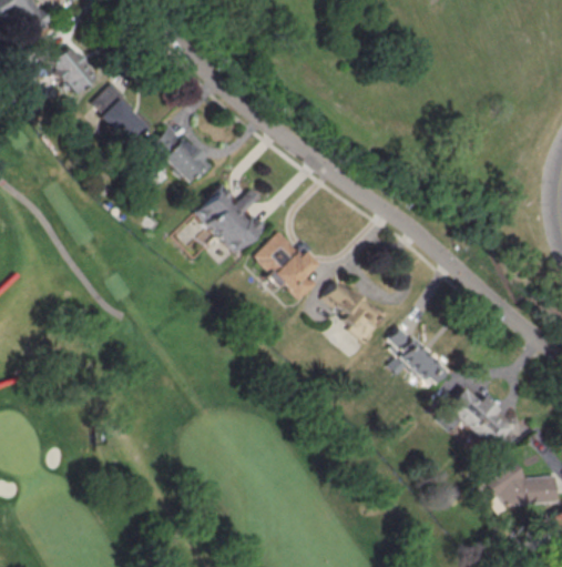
[(0,0),(0,20),(16,42),(46,21),(31,0),(0,0)]
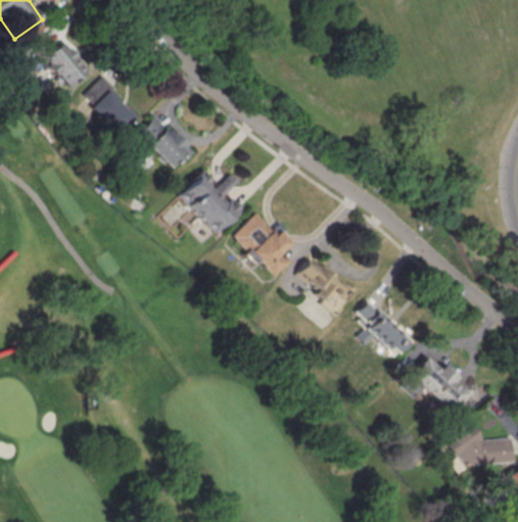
[(89,70),(62,40),(42,57),(67,88),(89,70)]
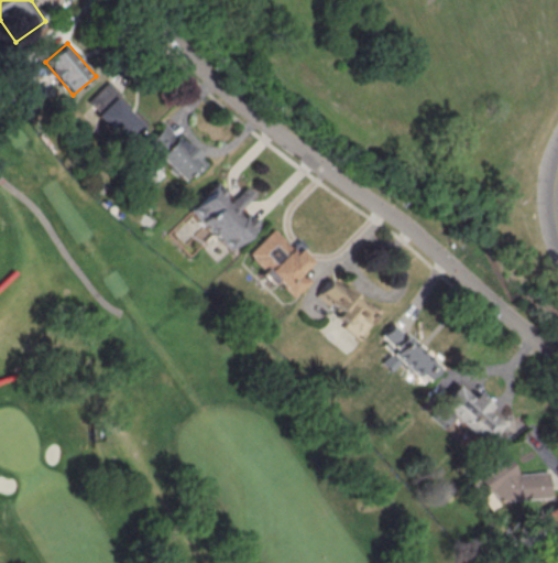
[(89,107),(131,144),(150,123),(109,86),(89,107)]
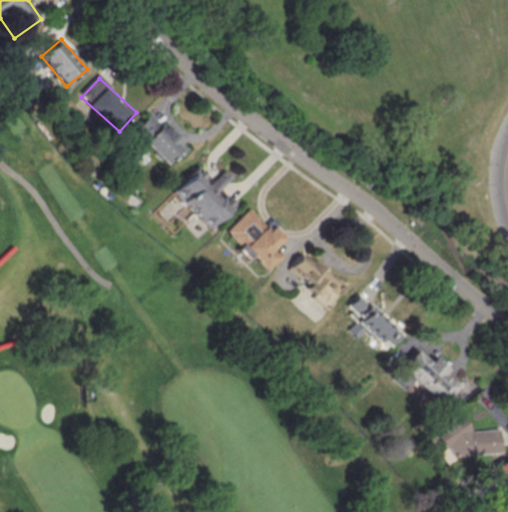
[(192,147),(154,112),(135,133),(173,168),(192,147)]
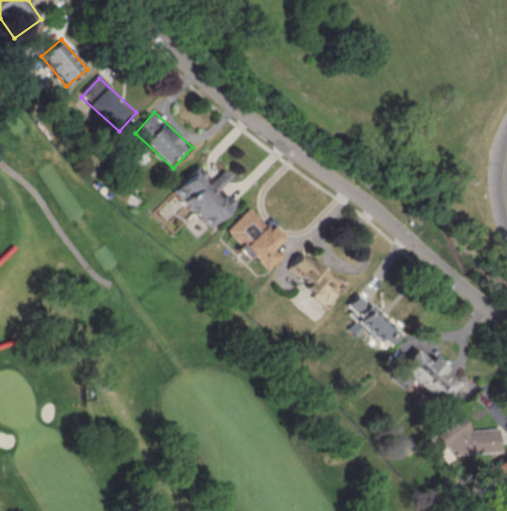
[(175,191),(212,229),(237,205),(223,190),(234,178),(227,171),(215,182),(200,167),(175,191)]
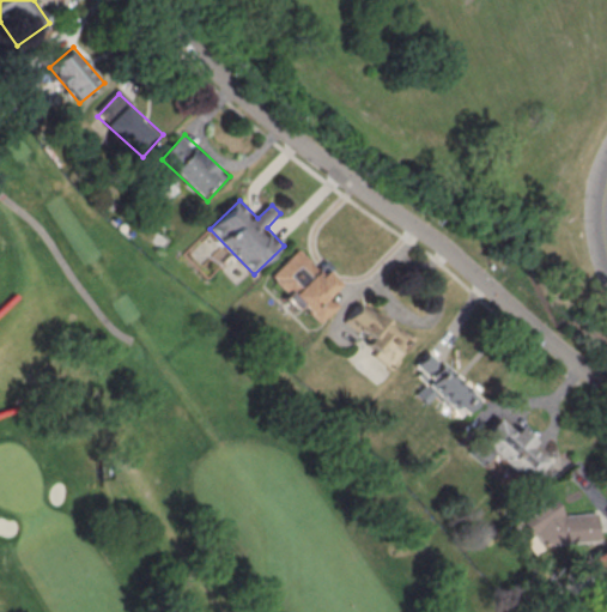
[(344,288),(303,247),(273,278),(323,326),(340,309),(331,301),(344,288)]
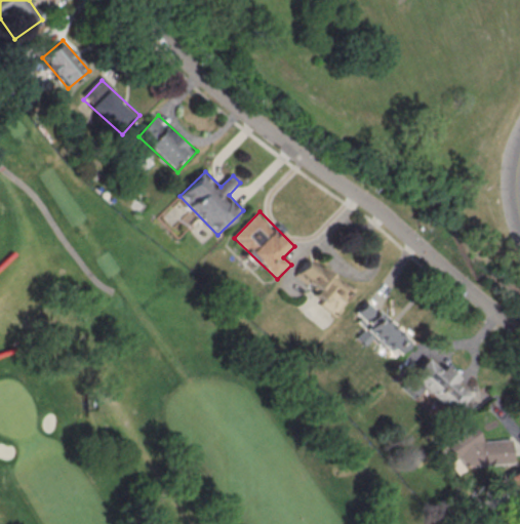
[(323,306),(341,317),(358,290),(311,258),(298,278),(328,298),(323,306)]
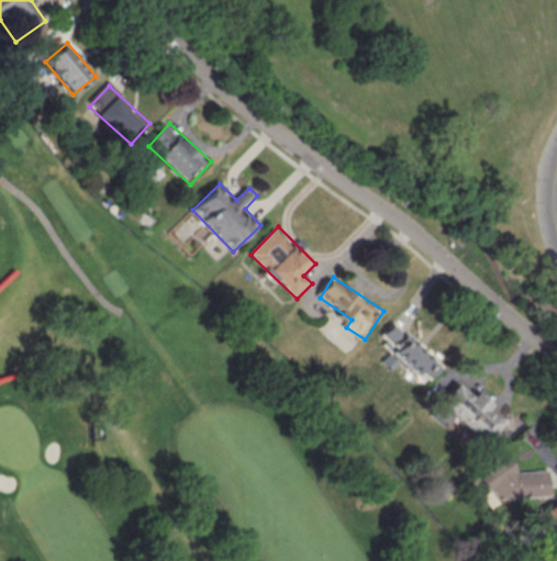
[(443,366),(398,323),(380,341),(393,354),(386,362),(394,371),(402,362),(425,384),(443,366)]
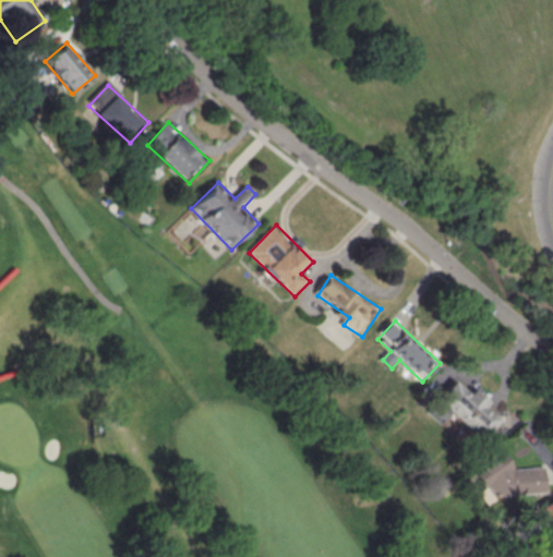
[(440,407),(487,439),(504,414),(456,383),(440,407)]
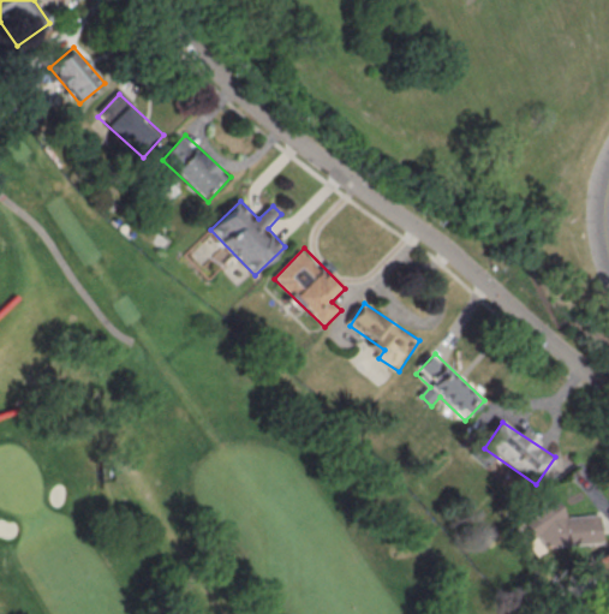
[(605,546),(603,516),(563,519),(562,505),(527,507),(530,541),(544,540),(545,550),(605,546)]
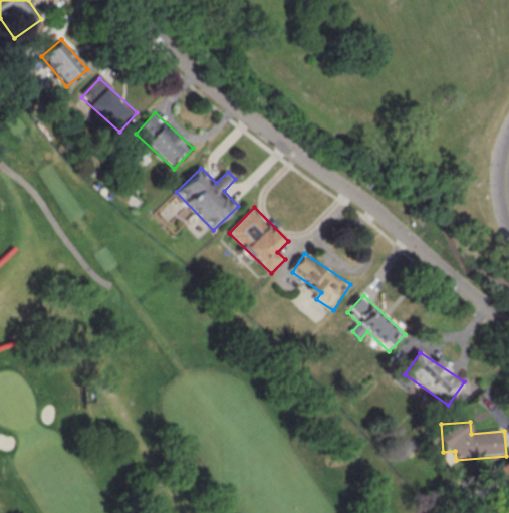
[(508,467),(497,472),(508,500),(508,467)]
